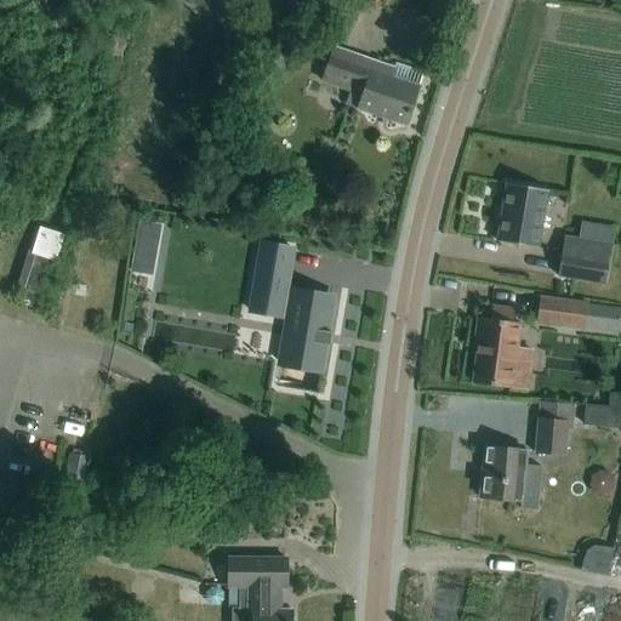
[(274,11),(262,7),(261,17),(273,20),(274,11)]
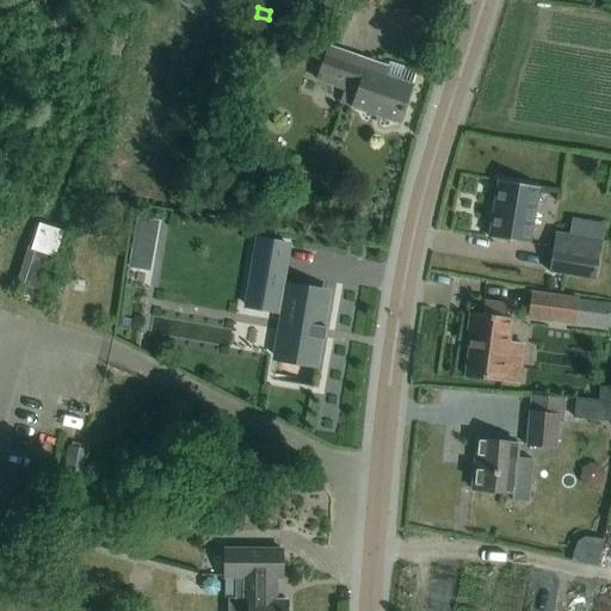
[(388,67),(327,47),(315,80),(353,94),(350,106),(399,123),(417,71),(389,61),(388,67)]
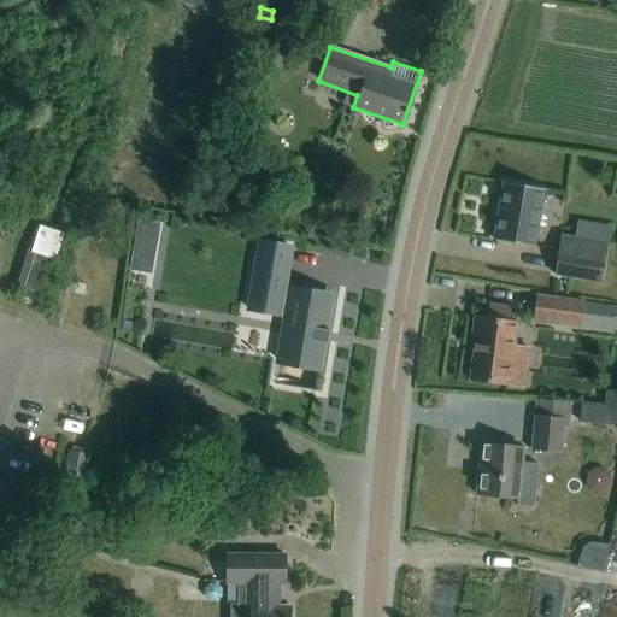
[(544,189),(503,182),(493,239),(534,246),(544,189)]
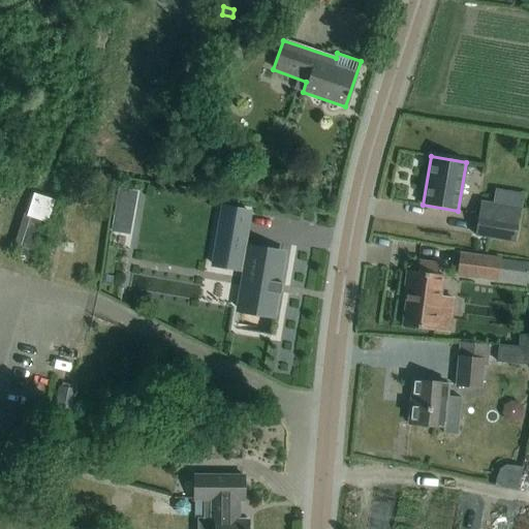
[(521,210),(481,203),(476,234),(516,241),(521,210)]
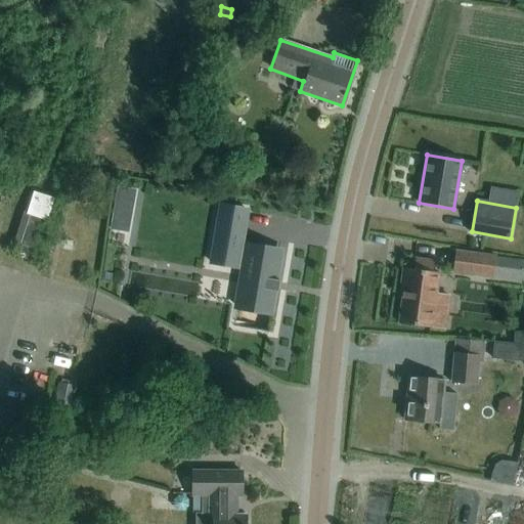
[(211,262),(242,267),(235,305),(271,311),(274,291),(277,292),(279,280),(276,279),(281,252),(242,246),(248,210),(220,206),(211,262)]
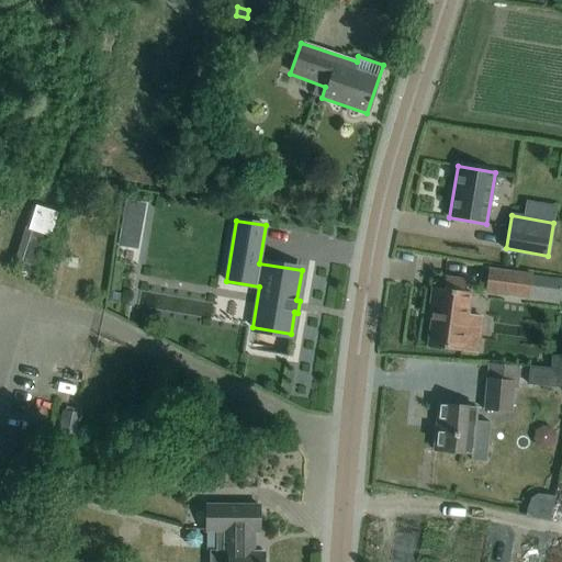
[(529,298),(532,276),(489,269),(485,292),(529,298)]
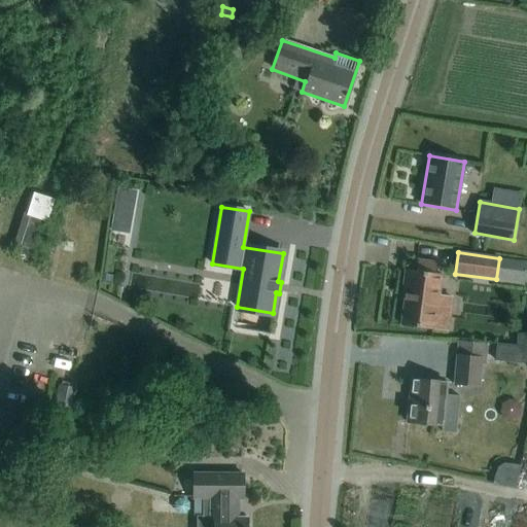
[(406,293),(401,325),(433,329),(435,313),(449,315),(451,296),(438,294),(441,274),(434,273),(436,262),(417,259),(415,271),(406,270),(402,292),(406,293)]
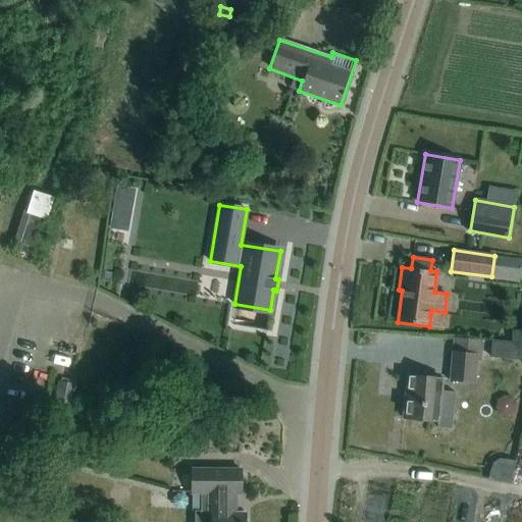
[(138,292),(176,305),(185,280),(146,267),(138,292)]
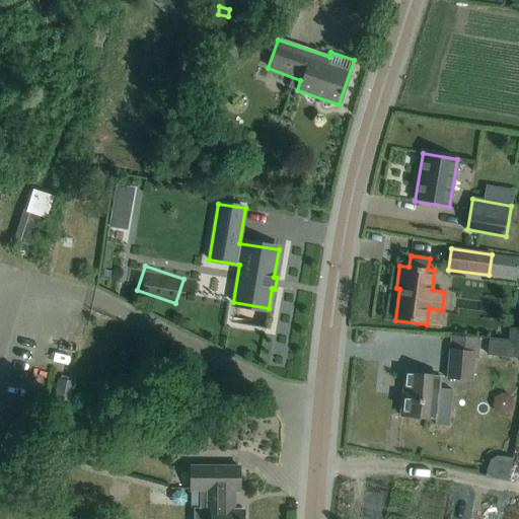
[(183,309),(204,314),(209,292),(189,288),(183,309)]
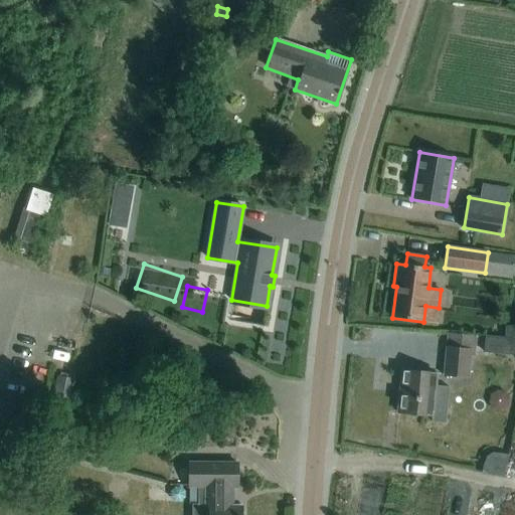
[(514,356),(514,325),(505,326),(504,337),(485,336),(484,352),(514,355),(514,356)]
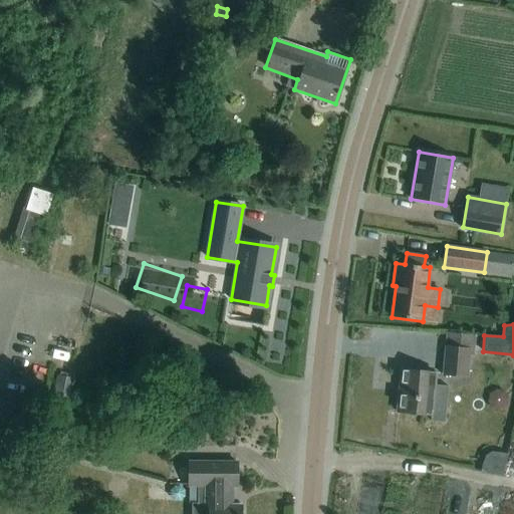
[(445,350),(442,374),(468,377),(471,353),(445,350)]
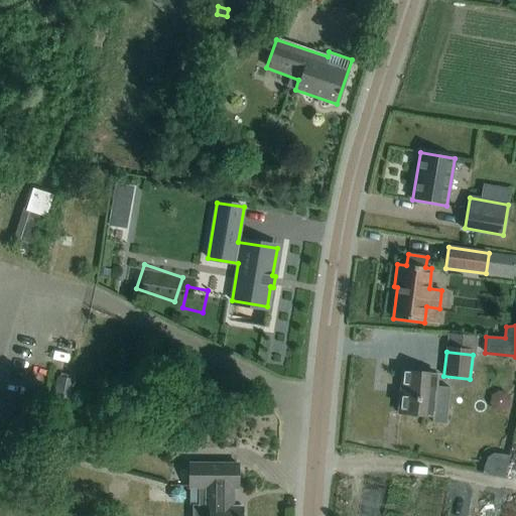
[(71,385),(82,389),(87,374),(76,370),(71,385)]
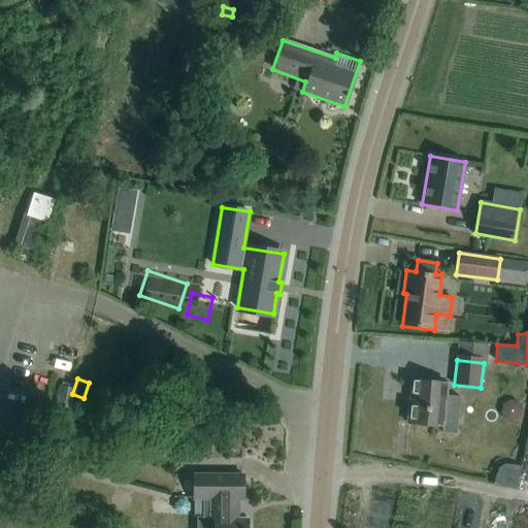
[(447,383),(434,382),(414,380),(411,402),(409,401),(407,423),(428,425),(443,426),(447,383)]
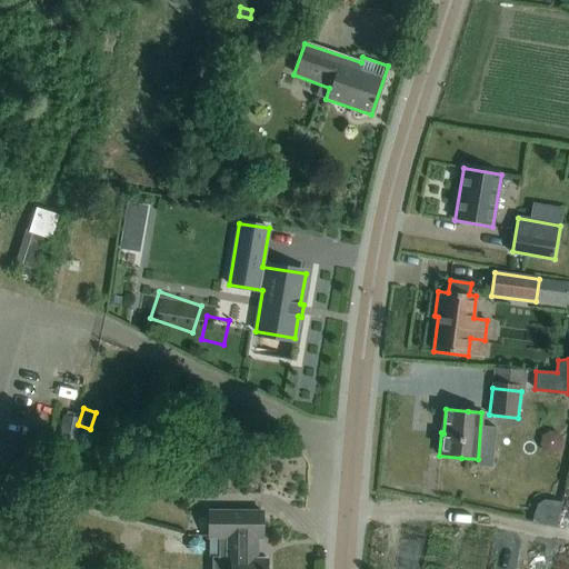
[(218,546),(256,547),(256,537),(262,537),(262,511),(209,511),(209,537),(218,537),(218,546)]
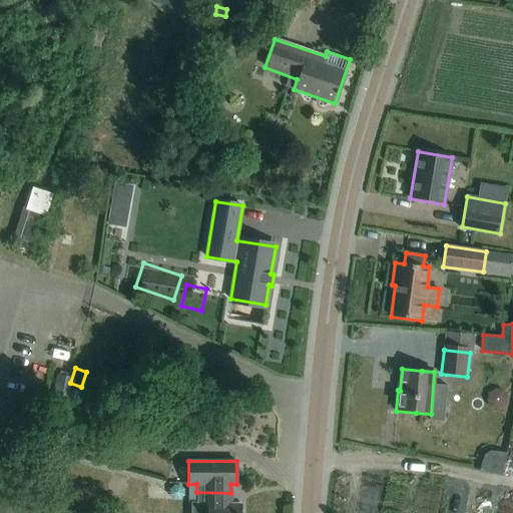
[(230,504),(230,493),(196,492),(196,502),(190,502),(190,512),(240,512),(240,504),(230,504)]
